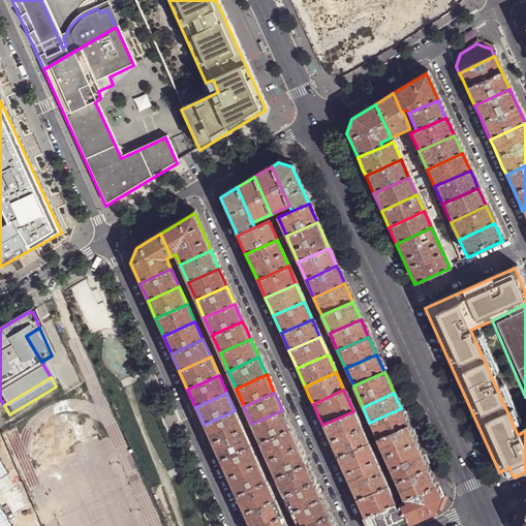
[(404,416),(401,408),(369,423),(376,439),(408,425),(404,416)]
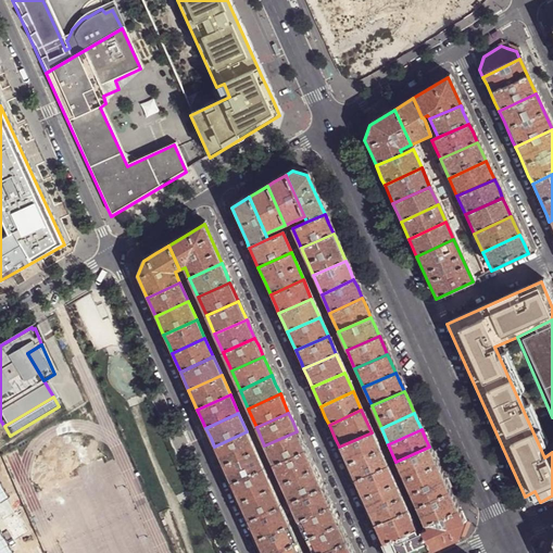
[(218,457),(222,465),(254,450),(247,431),(214,447),(218,457)]
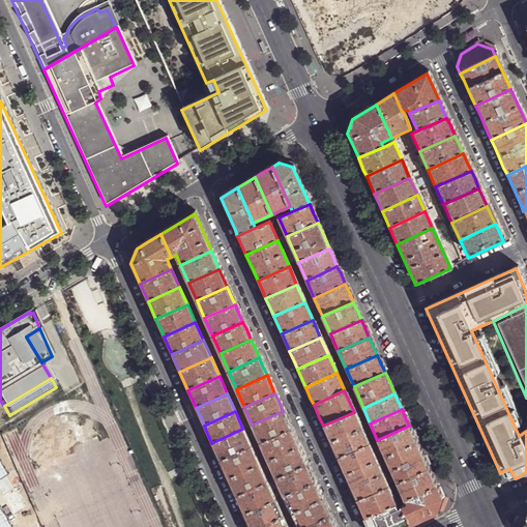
[(283,411),(252,425),(260,442),(291,429),(286,417),(283,411)]
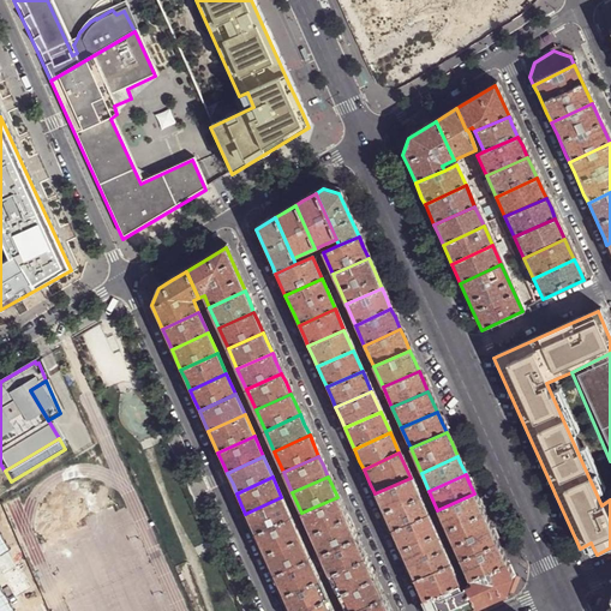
[(418,496),(411,478),(375,493),(379,505),(382,511),(418,496)]
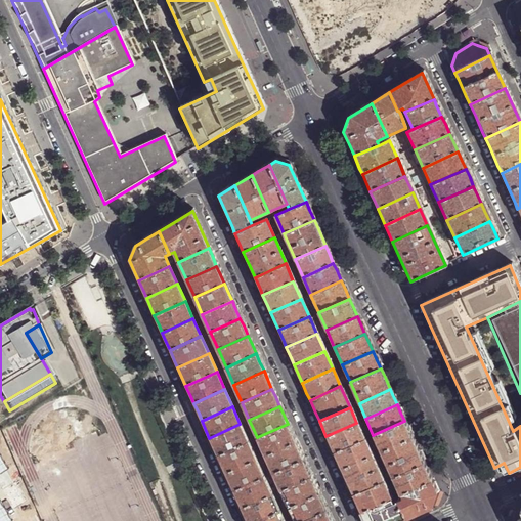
[(406,426),(404,421),(373,435),(380,450),(411,437),(406,426)]
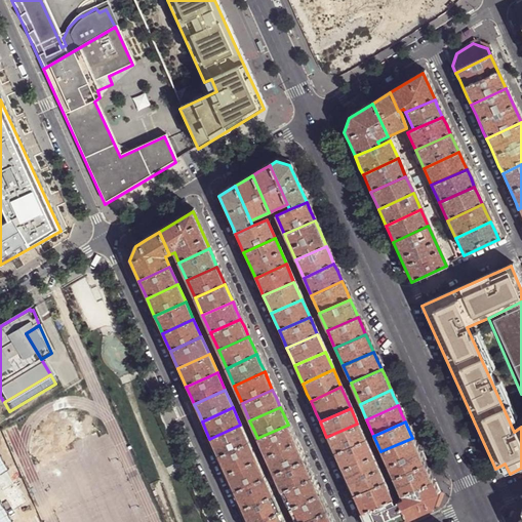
[(364,440),(357,424),(326,437),(331,446),(334,453),(364,440)]
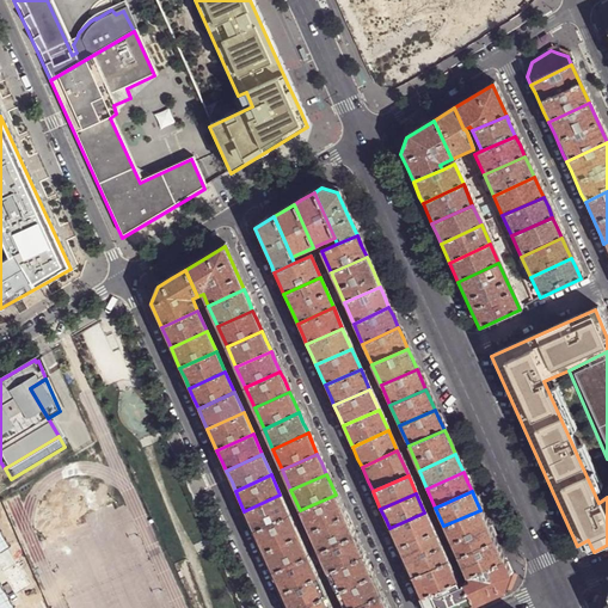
[(249,521),(253,532),(289,515),(280,495),(244,511),(249,521)]
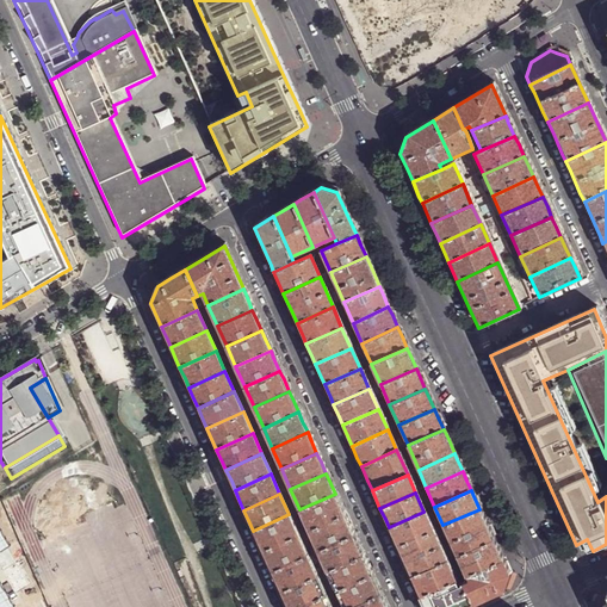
[(335,494),(299,509),(309,530),(345,514),(338,500),(335,494)]
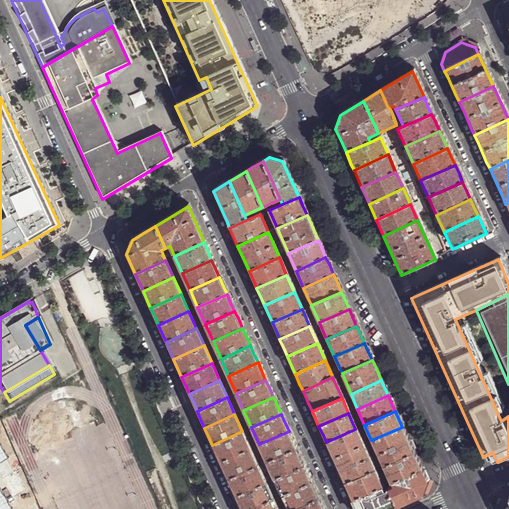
[(409,442),(402,427),(371,440),(383,466),(413,452),(409,442)]
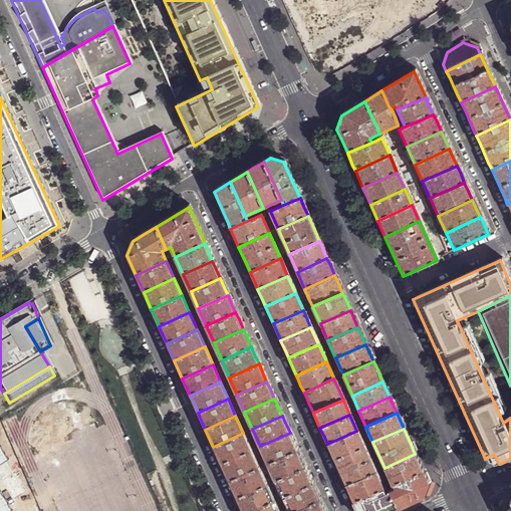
[(363,447),(356,431),(327,444),(331,453),(334,460),(363,447)]
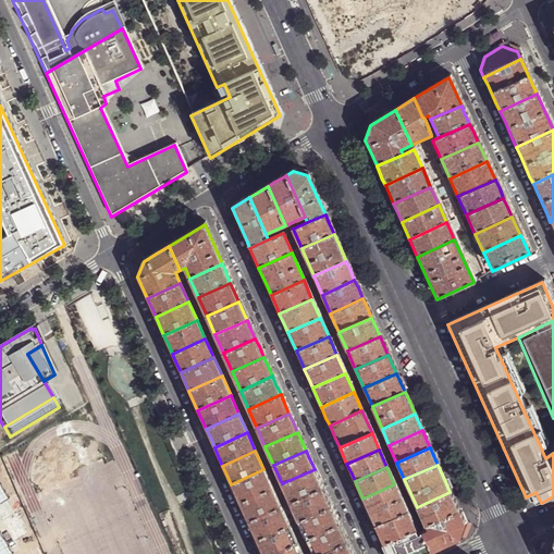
[(236,495),(239,503),(272,489),(263,469),(231,484),(236,495)]
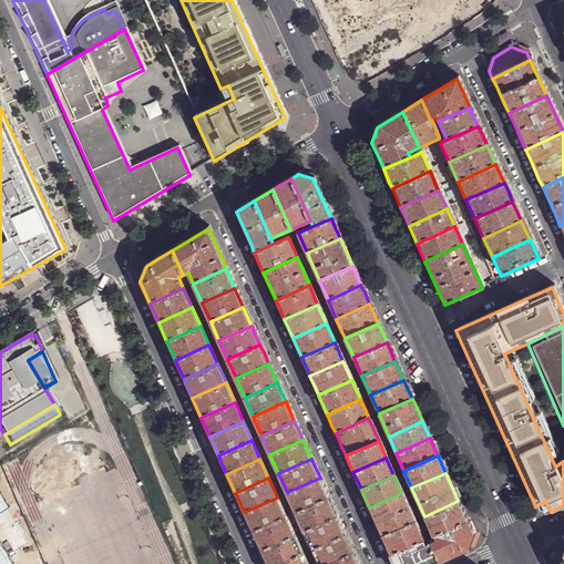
[(320,478),(287,492),(296,512),(328,496),(324,485),(320,478)]
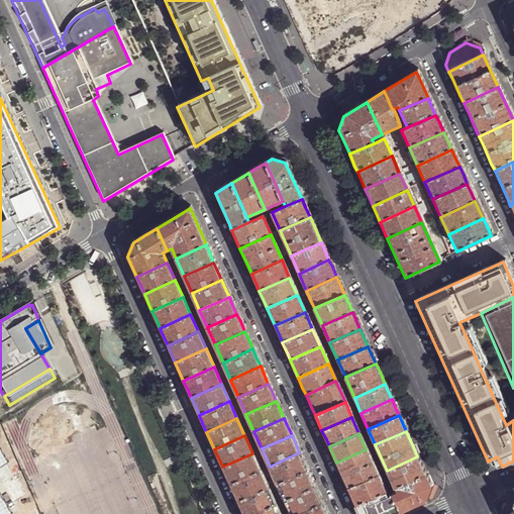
[(347,488),(378,475),(366,449),(336,463),(339,470),(344,481),(347,488)]
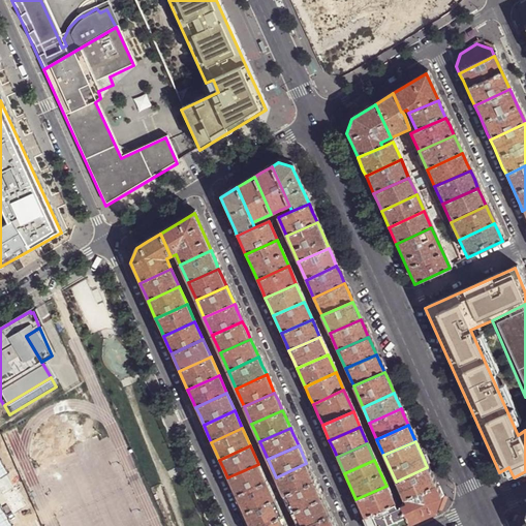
[(306,463),(276,477),(283,495),(314,482),(309,470),(306,463)]
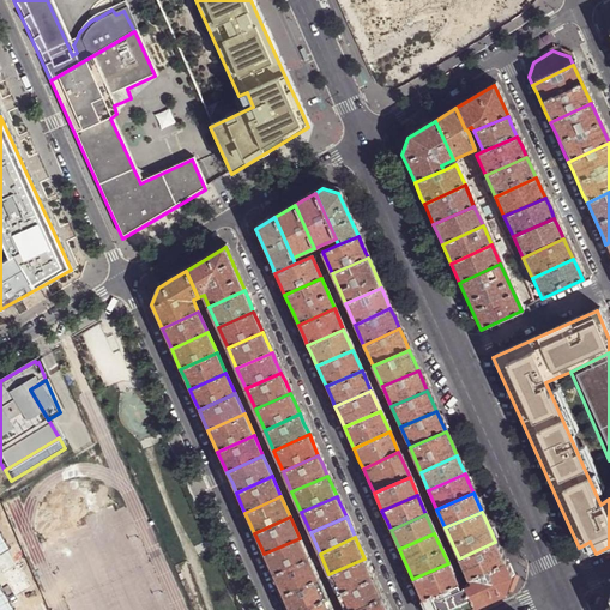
[(270,567),(272,574),(309,557),(300,538),(264,554),(270,567)]
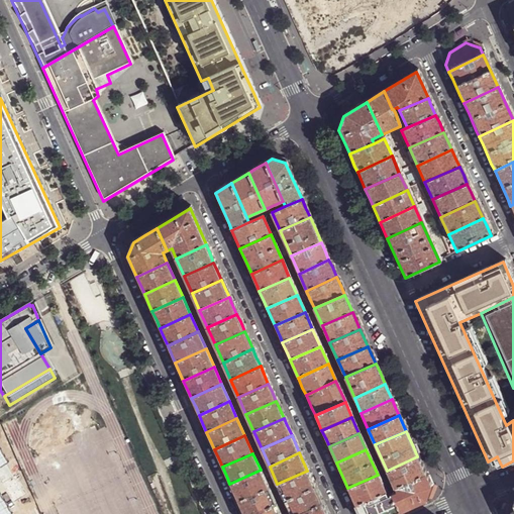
[(417,456),(387,471),(394,488),(425,474),(420,463),(417,456)]
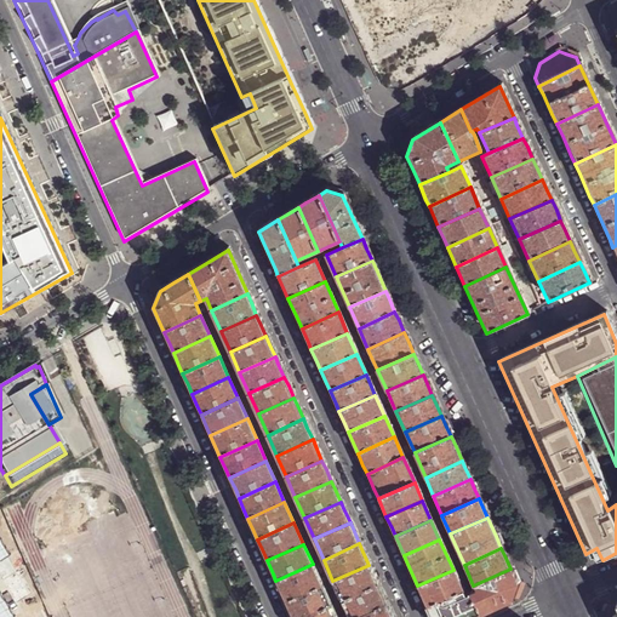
[(281,592),(285,601),(321,586),(313,564),(275,581),(281,592)]
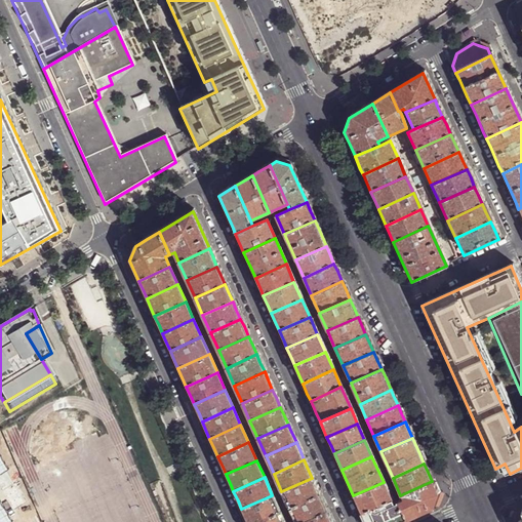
[(312,478),(281,491),(288,508),(319,494),(315,485),(312,478)]
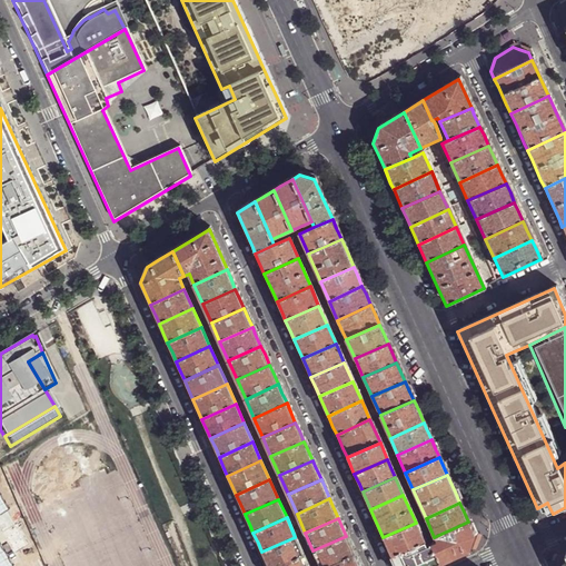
[(468,522),(434,537),(436,542),(430,545),(432,545),(439,564),(450,559),(468,552),(474,536),(472,529),(468,522)]
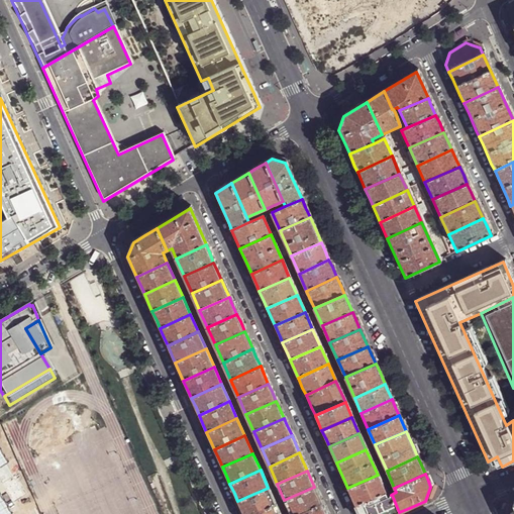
[(384,492),(385,492),(378,475),(347,488),(352,498),(355,505),(384,492)]
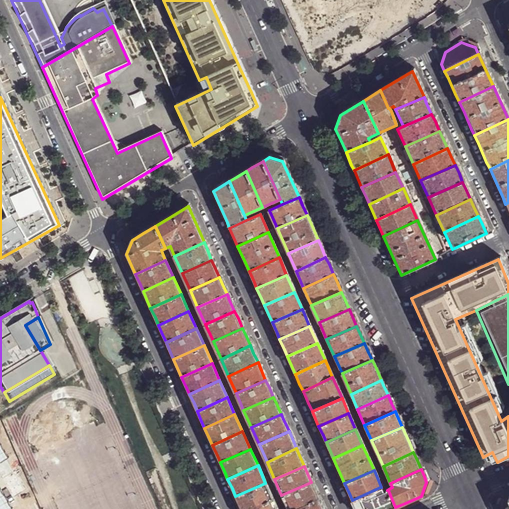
[(311,482),(281,495),(288,508),(296,508),(318,498),(314,488),(311,482)]
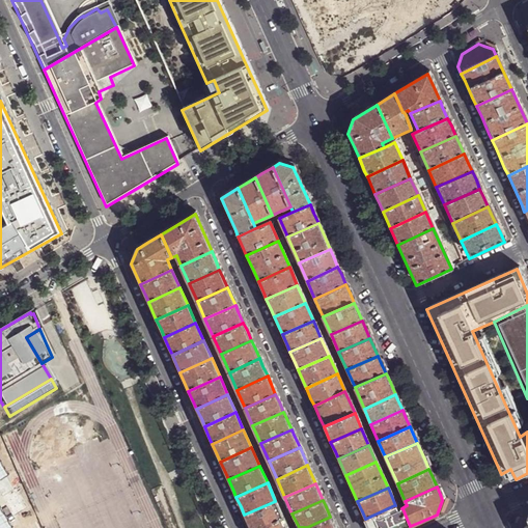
[(249,526),(249,527),(260,527),(283,518),(275,501),(244,515),(249,526)]
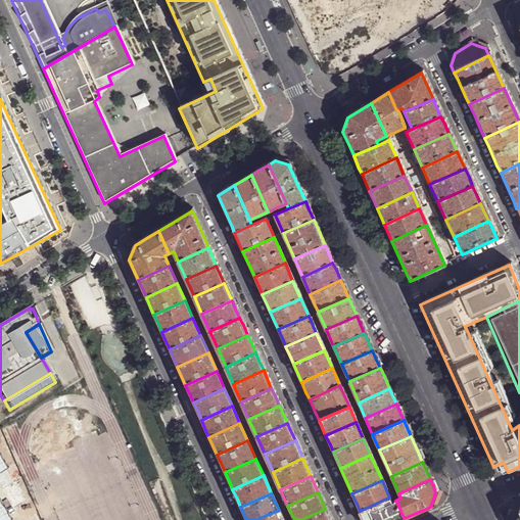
[(400,519),(404,518),(396,501),(391,503),(388,498),(360,511),(363,519),(400,519)]
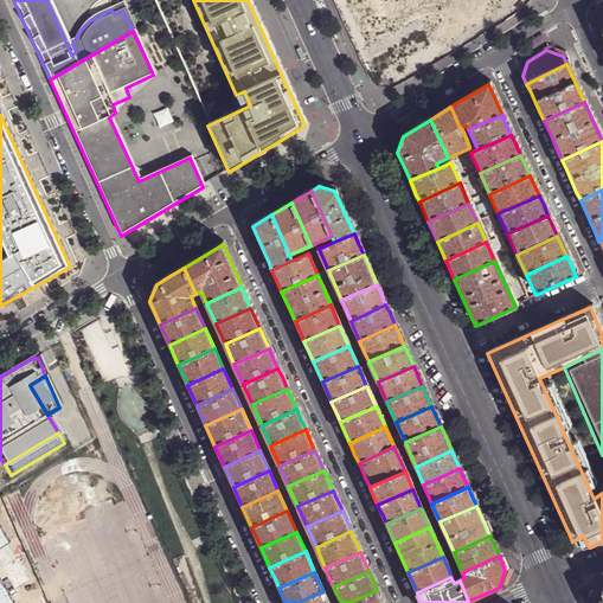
[(377,590),(351,602),(383,602),(380,597),(377,590)]
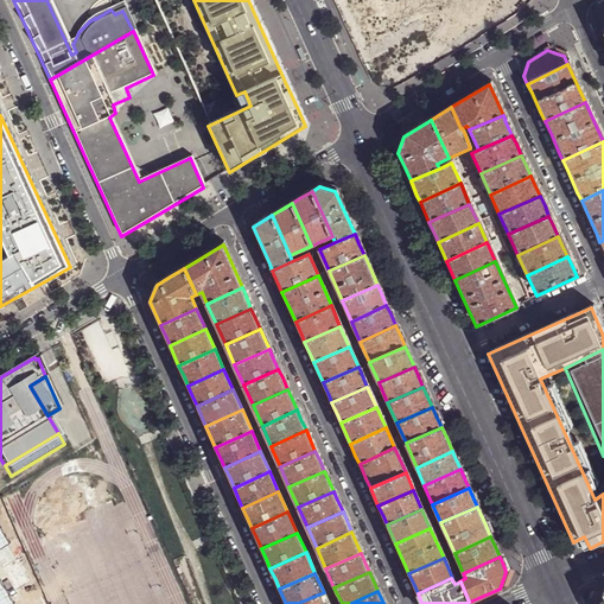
[(329,603),(324,592),(298,603),(329,603)]
